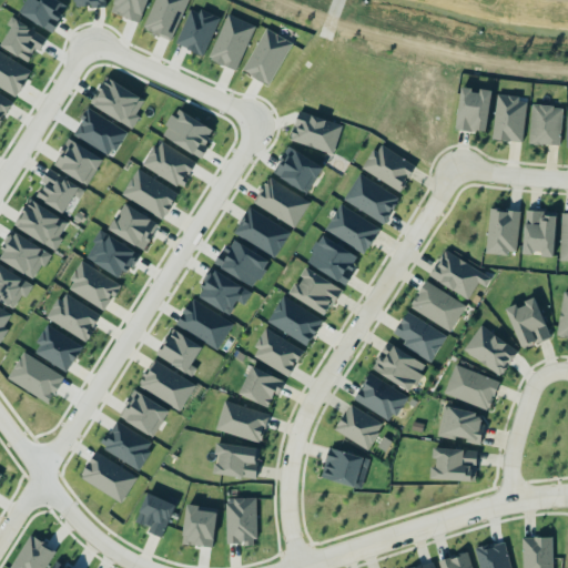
[(41,0),(41,1),(40,0),(29,0),(22,14),(52,32),(68,6),(58,0),(41,0)]
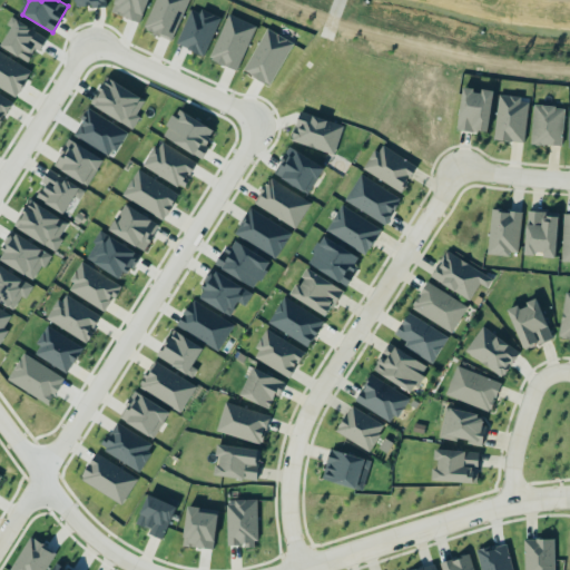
[(141,21),(147,0),(116,0),(112,13),(141,21)]
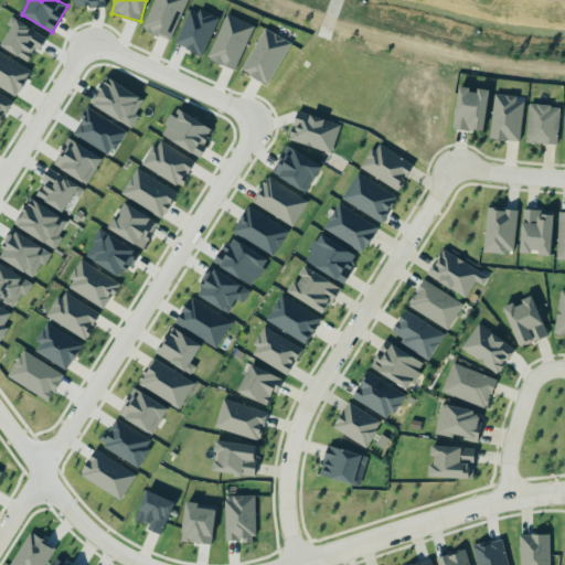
[(187,0),(153,0),(141,27),(170,40),(187,0)]
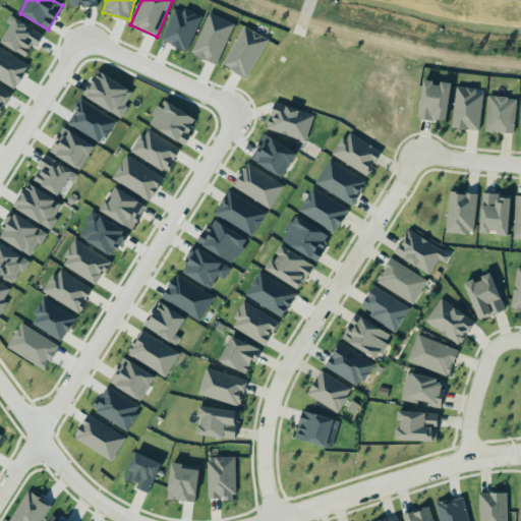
[(201,16),(176,5),(161,40),(186,51),(201,16)]
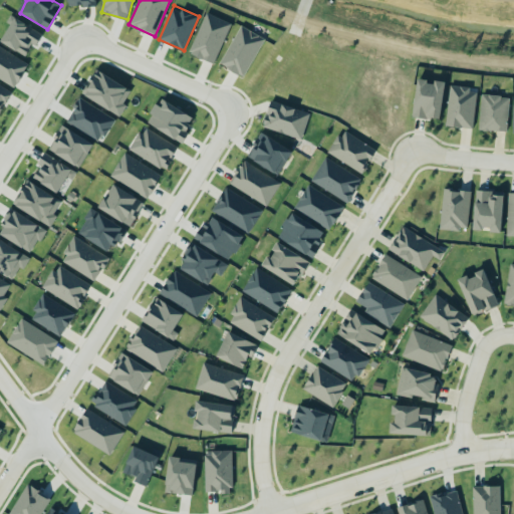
[(214,63),(231,23),(206,12),(188,52),(214,63)]
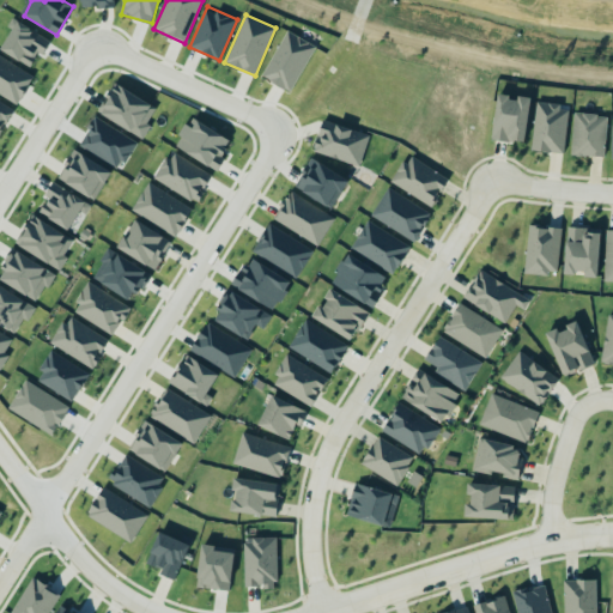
[(43,55),(50,38),(14,22),(1,52),(31,65),(37,53),(43,55)]
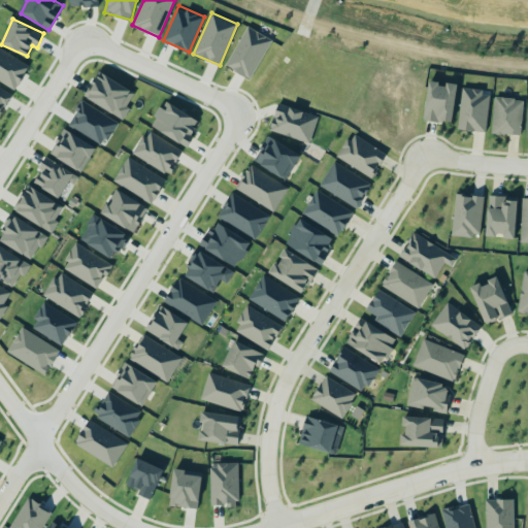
[(272,40),(248,26),(225,65),(250,78),(272,40)]
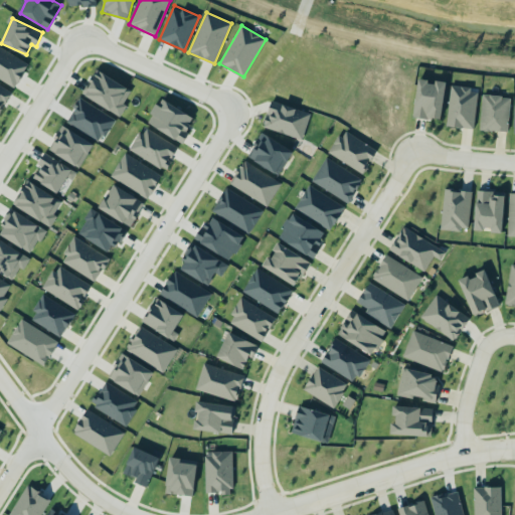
[(28,60),(0,47),(0,77),(17,87),(28,60)]
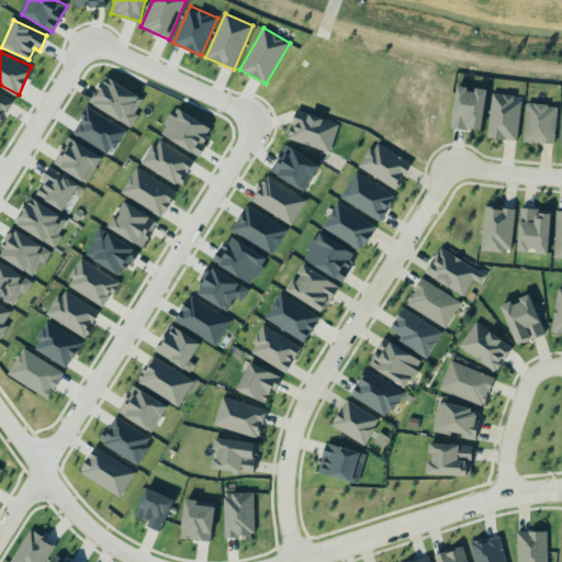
[(132,126),(138,114),(135,113),(144,98),(105,77),(90,103),(132,126)]
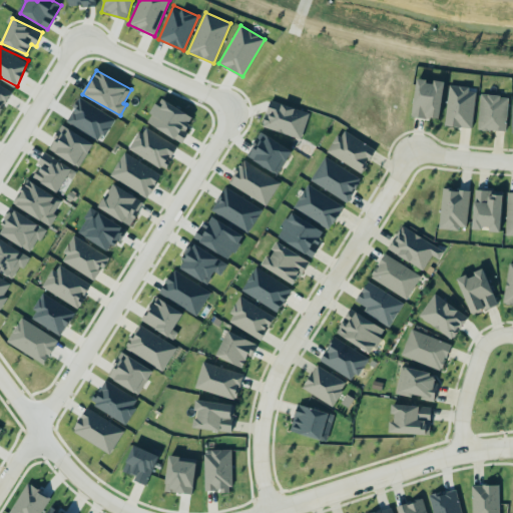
[(444,82),(417,79),(412,116),(439,120),(444,82)]
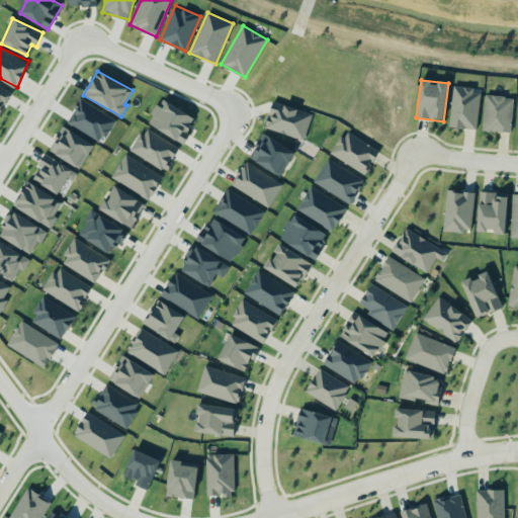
[(0,113),(12,93),(0,85),(0,113)]
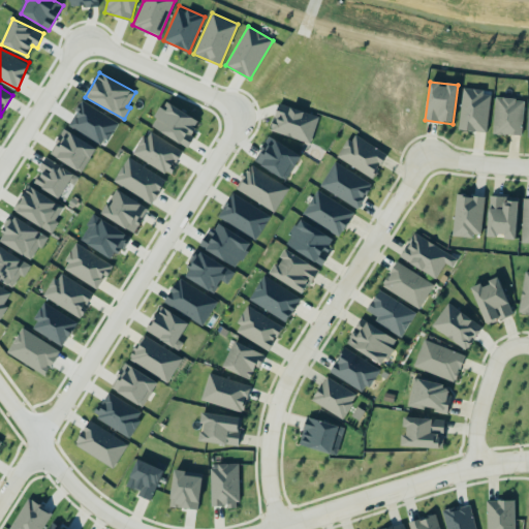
[(459,129),(487,132),(491,91),(463,88),(459,129)]
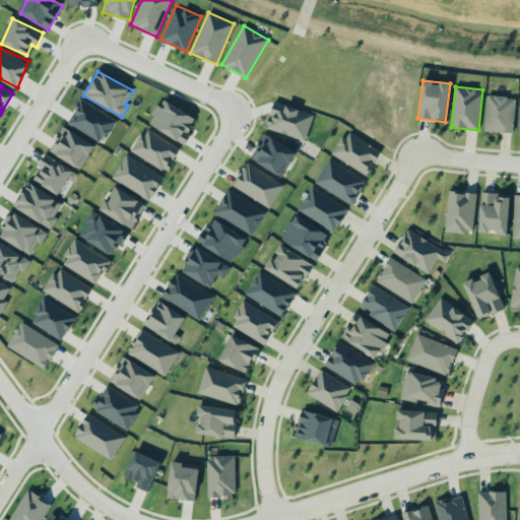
[(514,98),(485,96),(484,132),(513,133),(514,98)]
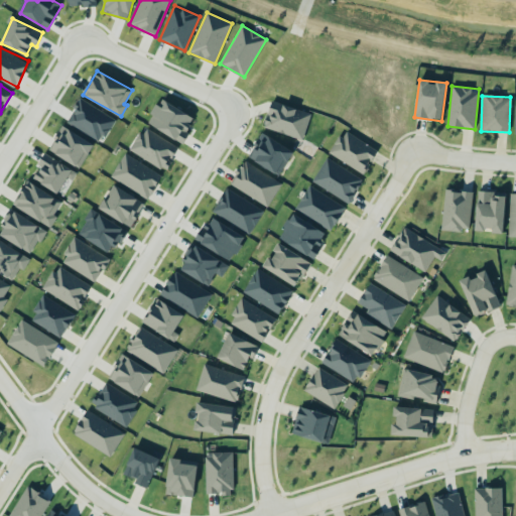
[(67,123),(102,143),(116,119),(80,99),(67,123)]
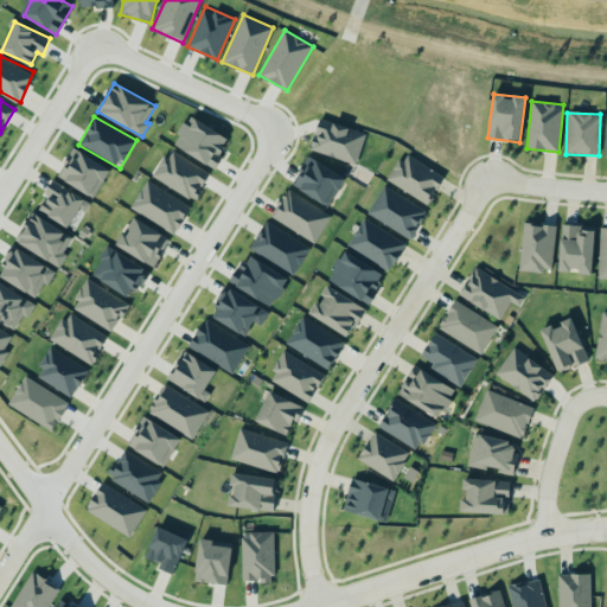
[(184,123),(172,144),(216,168),(223,155),(219,154),(228,139),(195,119),(191,127),(184,123)]
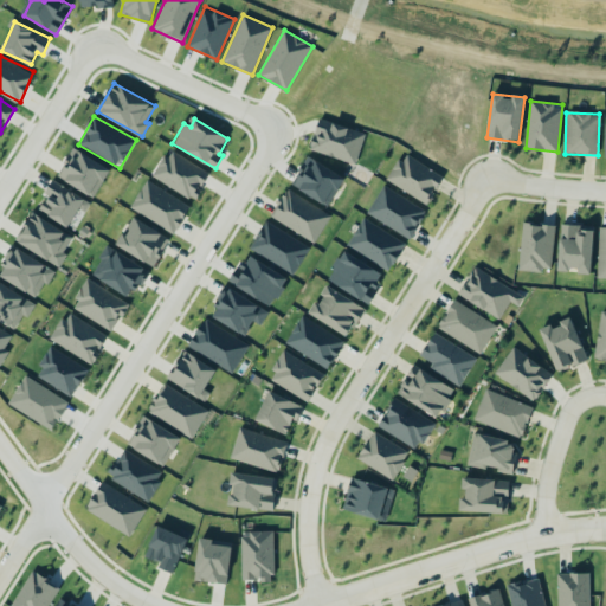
[(365,133),(320,118),(309,149),(355,165),(365,133)]
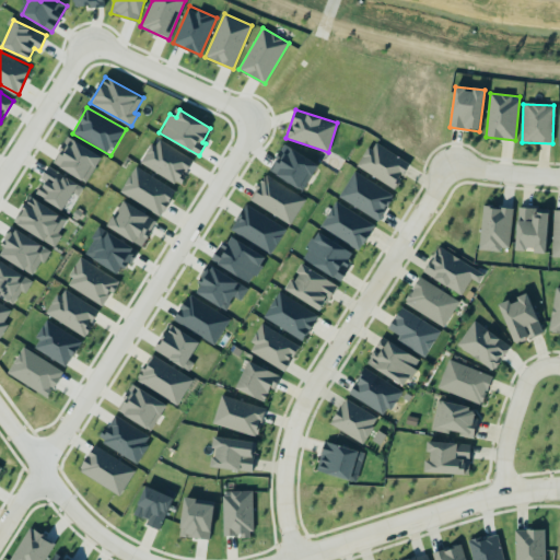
[(102,158),(70,137),(53,161),(85,183),(102,158)]
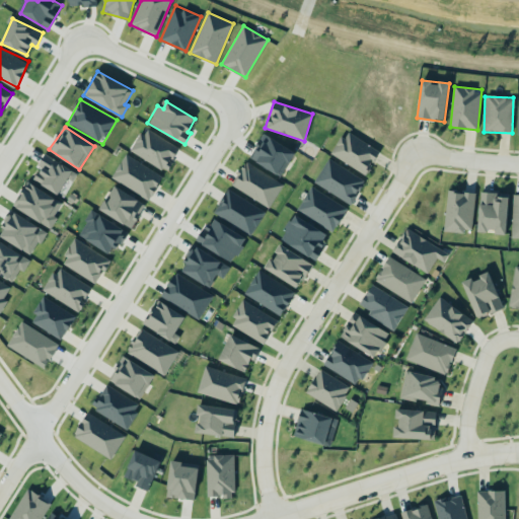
[(165,172),(179,149),(145,128),(131,151),(165,172)]
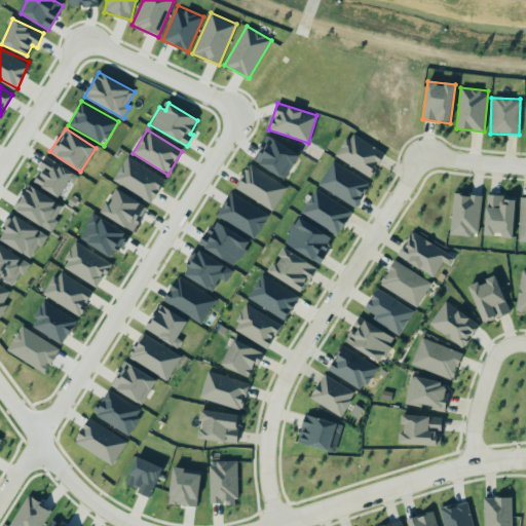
[(336,157),(371,178),(385,152),(350,133),(336,157)]
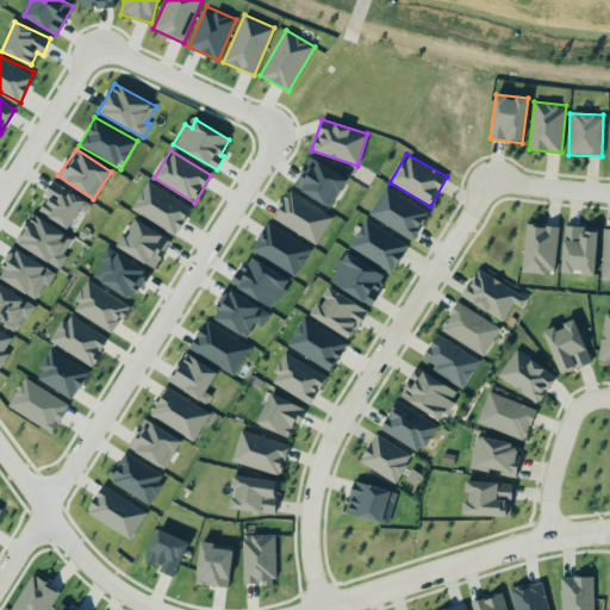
[(330,207),(347,180),(311,157),(294,185),(330,207)]
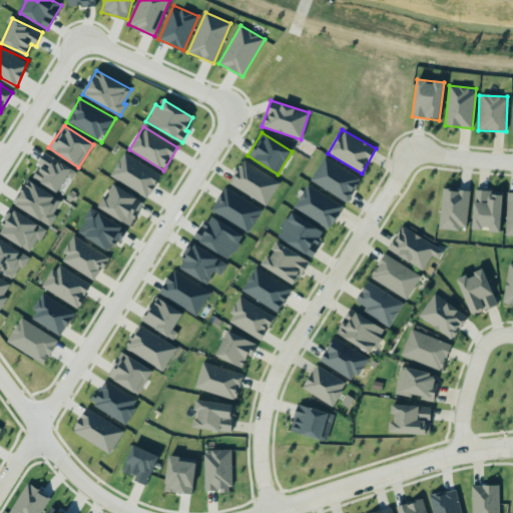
[(31,176),(57,192),(67,176),(71,179),(76,171),(46,152),(31,176)]
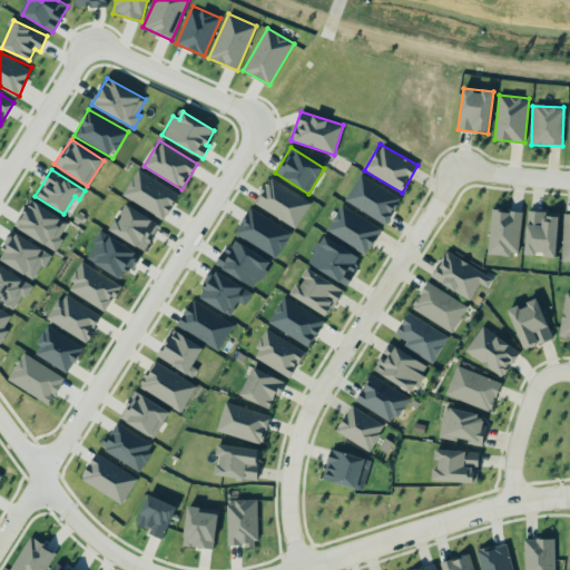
[(179,190),(135,170),(123,198),(166,218),(179,190)]
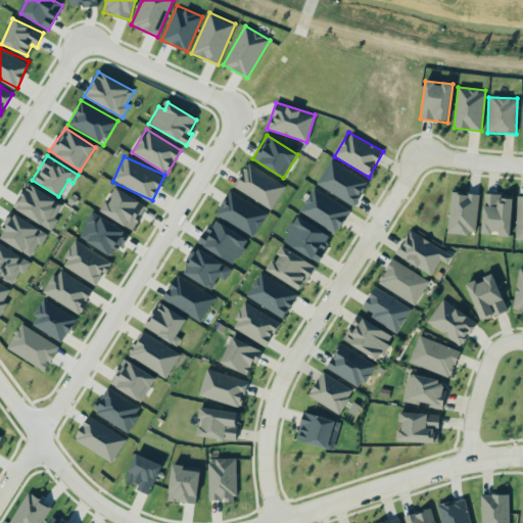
[(317,186),(357,204),(368,179),(328,161),(317,186)]
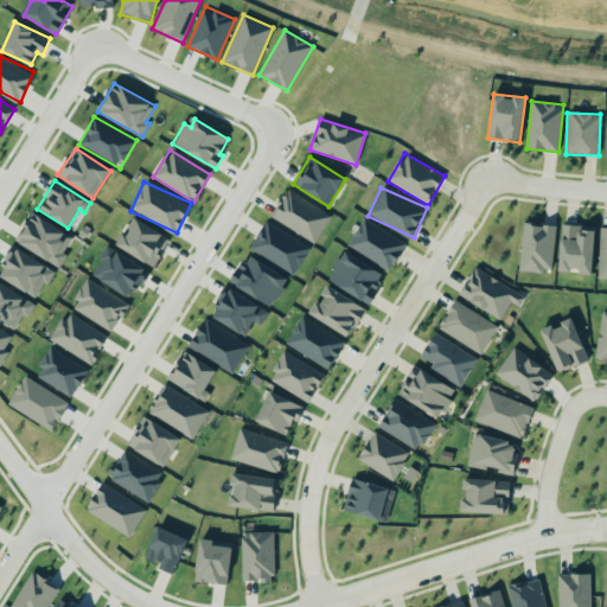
[(270,219),(318,241),(331,212),(285,191),(270,219)]
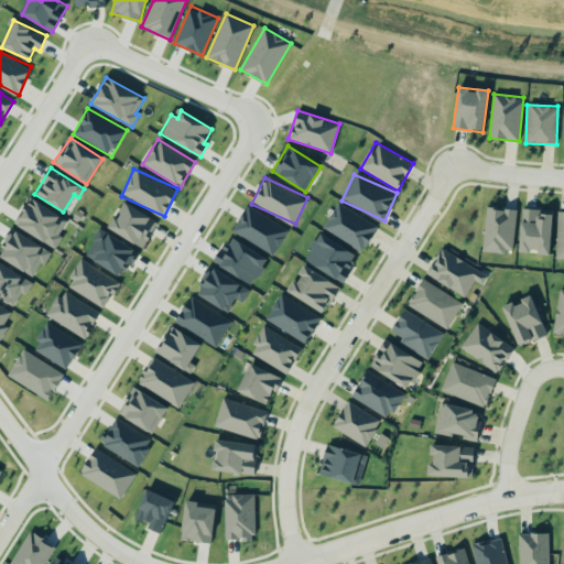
[(67,219),(31,198),(15,225),(56,248),(63,236),(60,234),(67,219)]
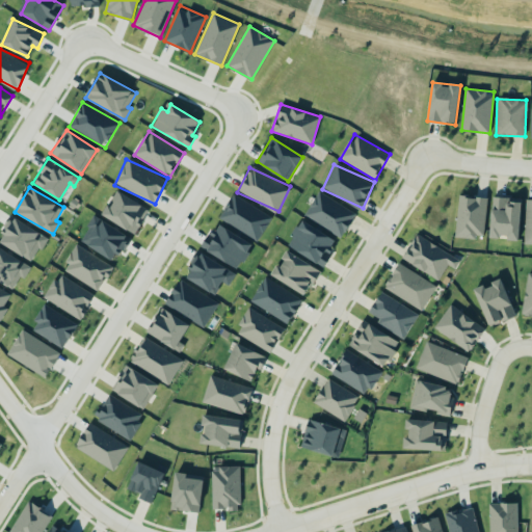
[(135,234),(149,208),(117,191),(103,216),(135,234)]
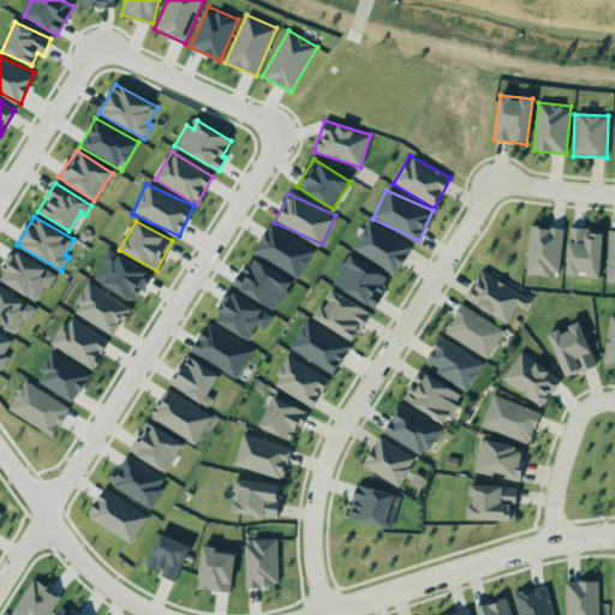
[(352,251),(396,274),(412,245),(368,222),(352,251)]
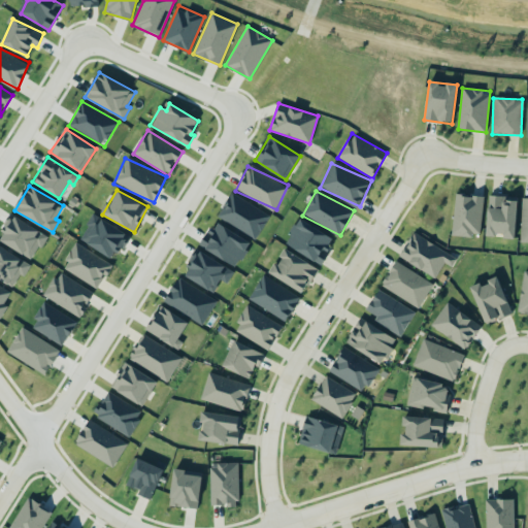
[(270,212),(229,194),(218,220),(258,238),(270,212)]
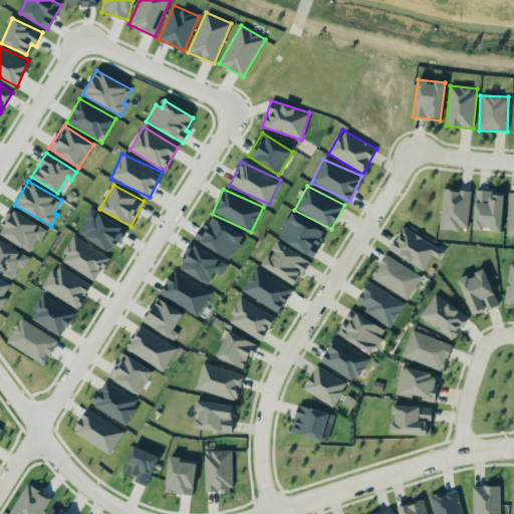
[(466,231),(471,192),(444,189),(439,227),(466,231)]
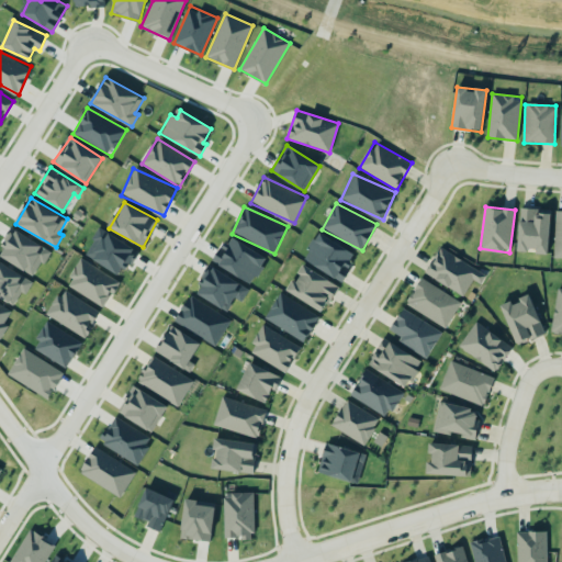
[(548,254),(550,210),(519,208),(518,249),(536,250),(536,254),(548,254)]
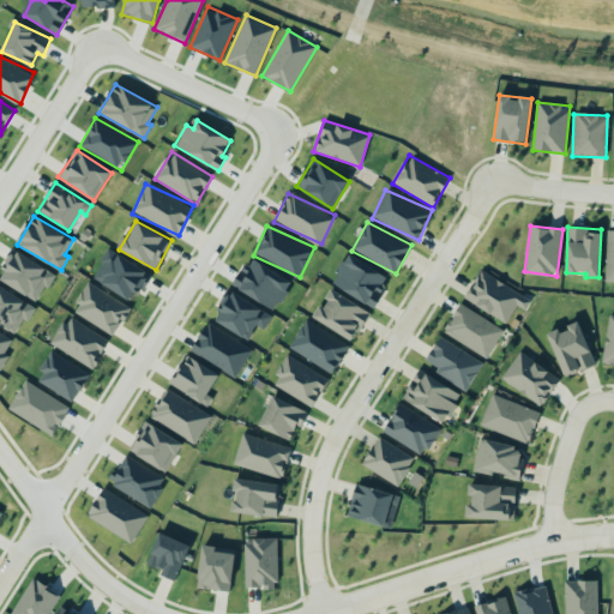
[(14,250),(0,271),(0,278),(37,302),(54,275),(14,250)]
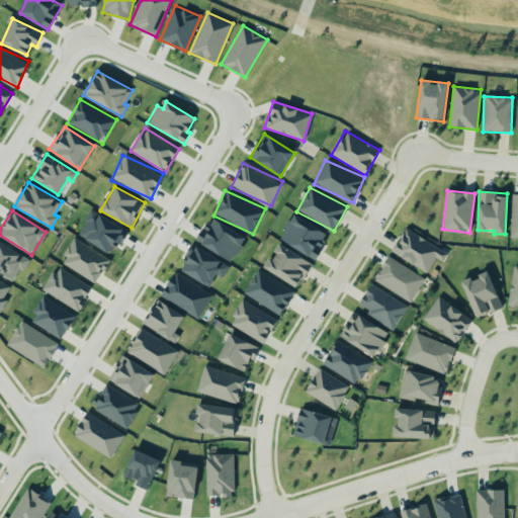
[(114,253),(126,228),(90,211),(79,237),(114,253)]
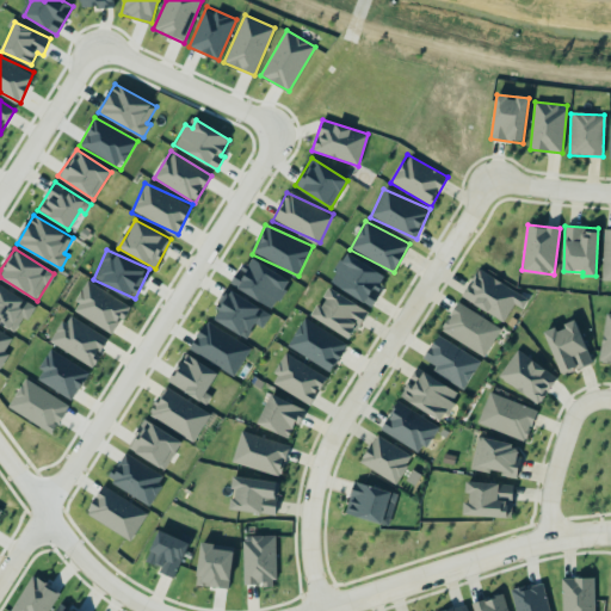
[(329,282),(371,306),(388,276),(346,252),(329,282)]
